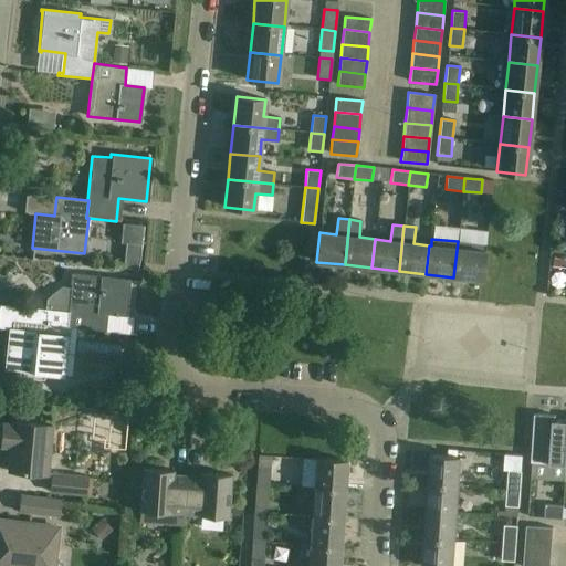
[(483,244),(458,241),(453,278),(482,280),(485,251),(482,251),(483,244)]
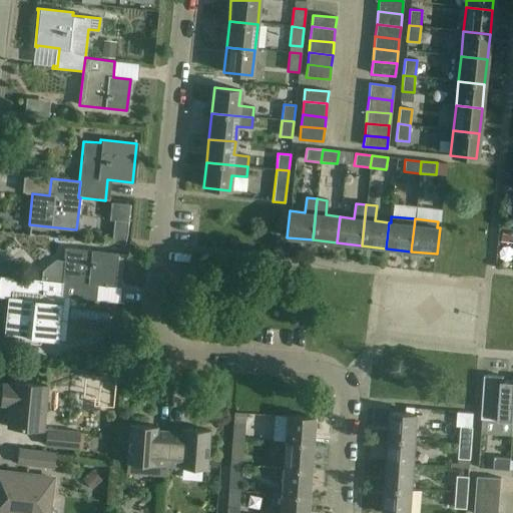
[(65,248),(62,283),(61,297),(94,300),(96,284),(113,286),(117,254),(65,248)]
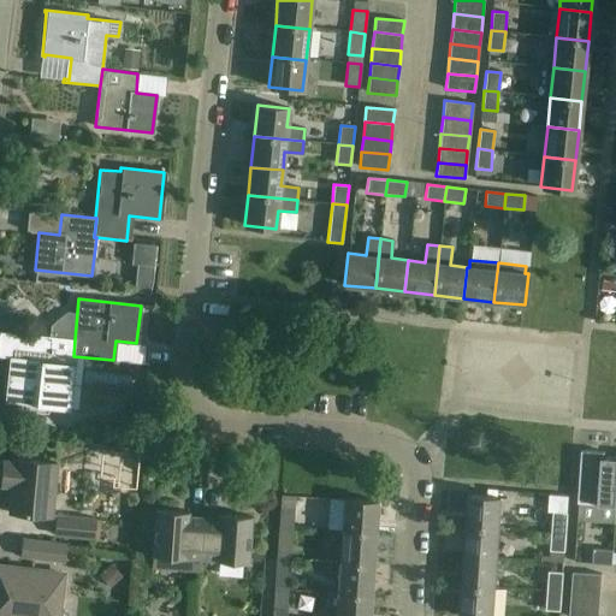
[(75,339),(21,333),(21,336),(24,336),(23,349),(28,349),(27,359),(13,357),(13,356),(11,355),(6,400),(5,400),(4,402),(27,404),(25,410),(47,413),(47,407),(67,409),(73,356),(75,339)]
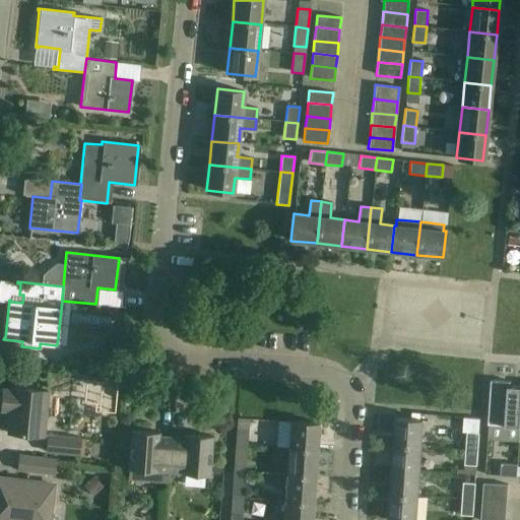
[(519,428),(519,415),(519,386),(510,386),(510,382),(491,381),(488,425),(505,426),(505,427),(519,428)]
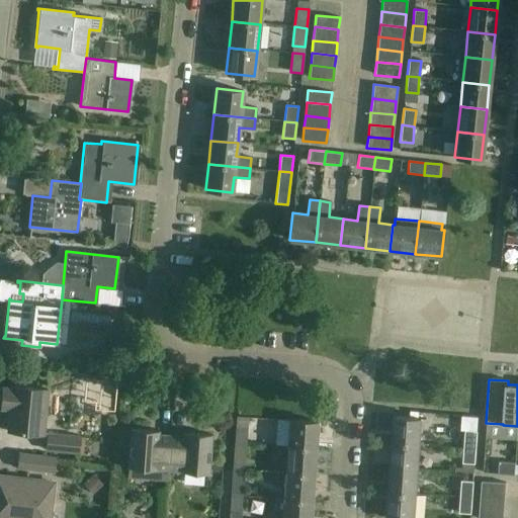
[(7,431),(44,435),(44,430),(48,391),(11,386),(11,389),(3,387),(1,410),(9,411),(7,431)]
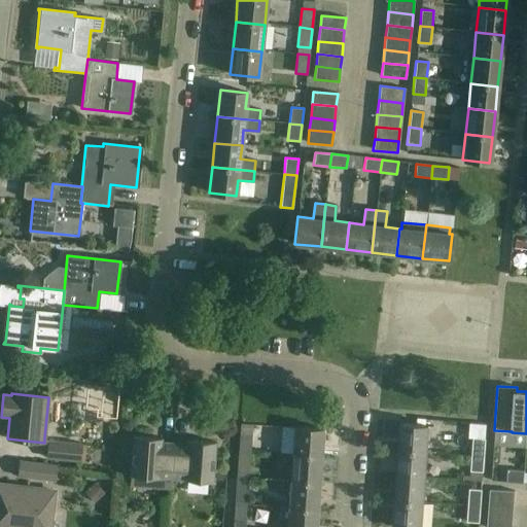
[(402,423),(400,449),(427,451),(429,425),(402,423)]
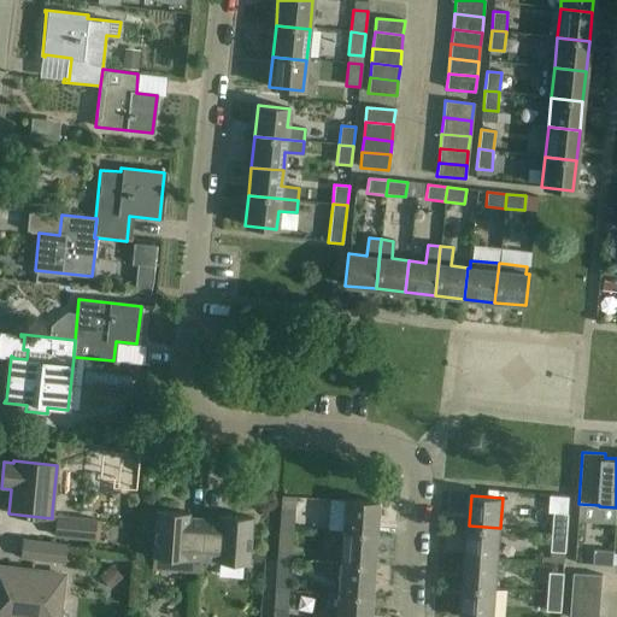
[(295,499),(299,528),(313,527),(310,497),(295,499)]
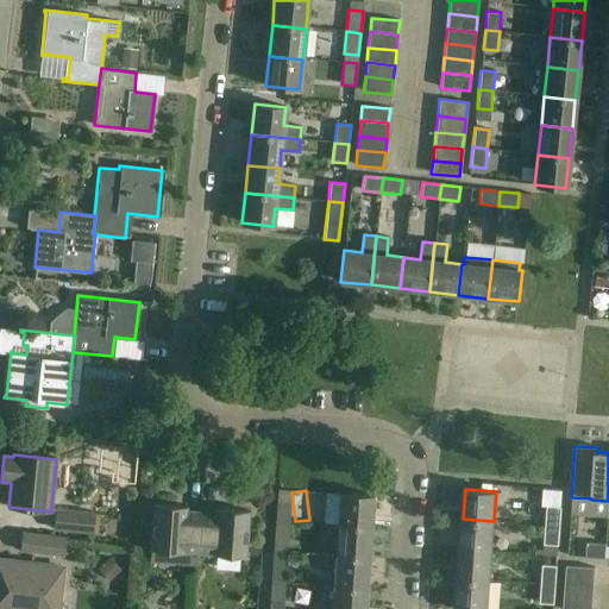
[(339,494),(337,525),(371,527),(372,496),(339,494)]
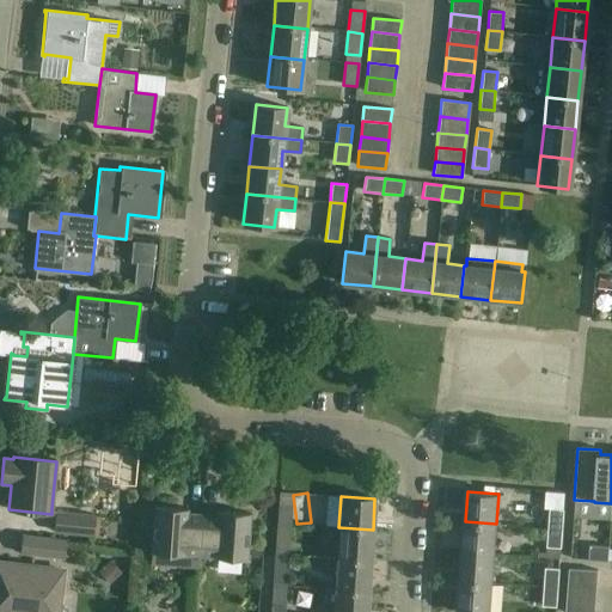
[(292,505),(279,503),(276,522),(291,524),(292,505)]
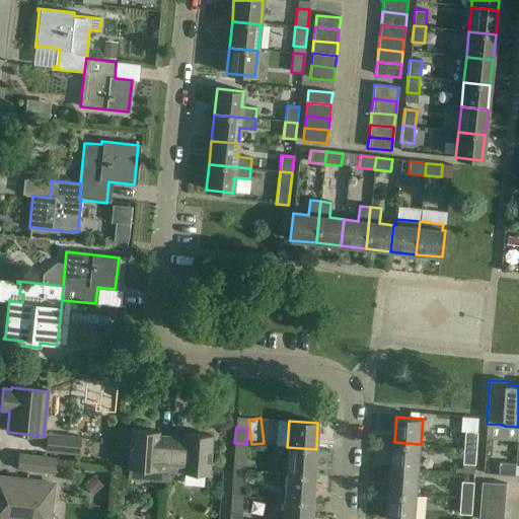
[(168,482),(168,472),(171,437),(158,436),(159,432),(136,430),(131,430),(128,469),(158,471),(157,480),(168,482)]
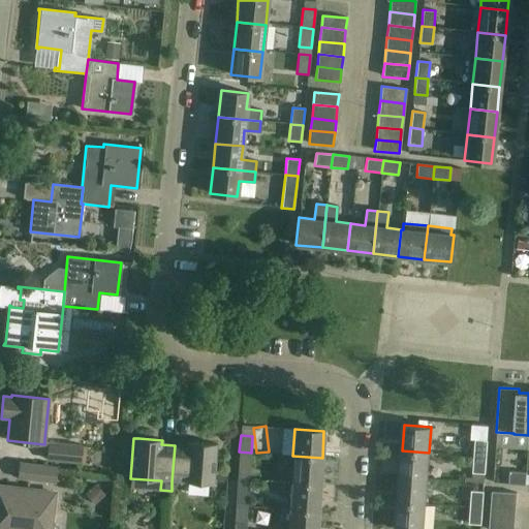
[(475,440),(474,457),(487,458),(488,441),(475,440)]
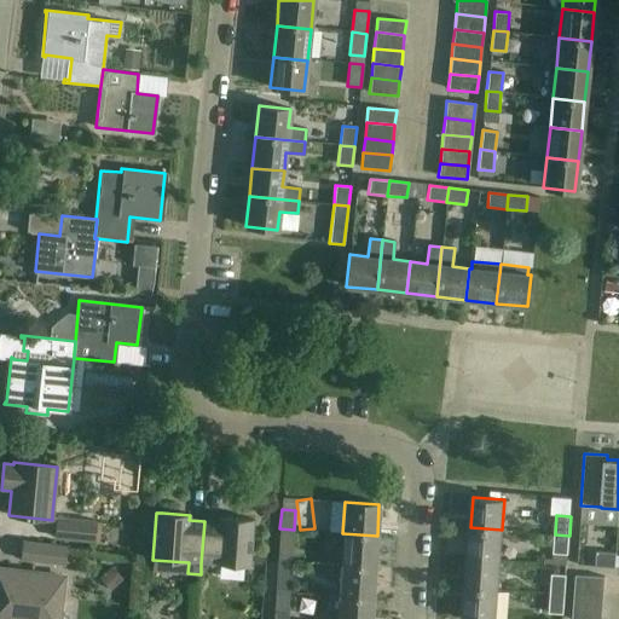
[(204,521),(201,563),(249,567),(253,520),(219,518),(219,522),(204,521)]
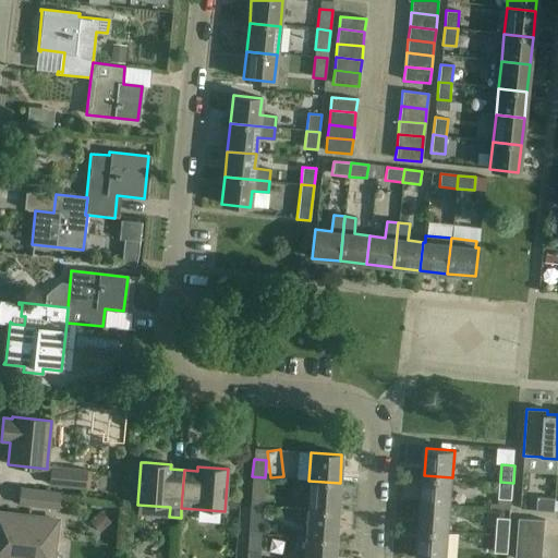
[(49,485),(84,488),(86,471),(51,468),(49,485)]
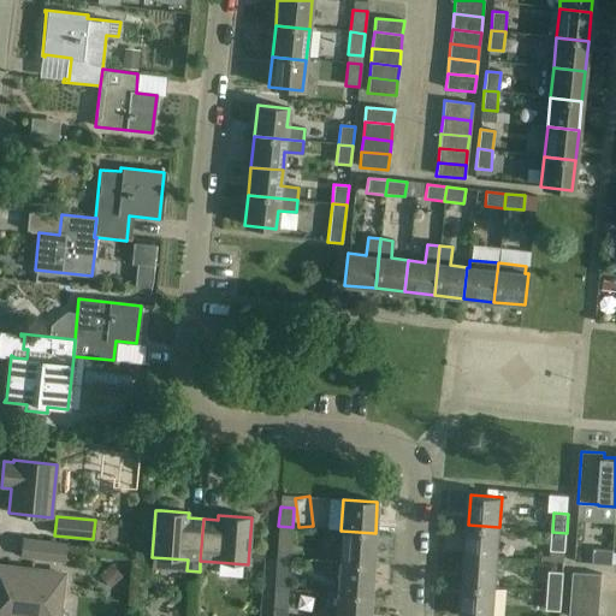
[(468,525),(466,556),(497,558),(499,527),(468,525)]
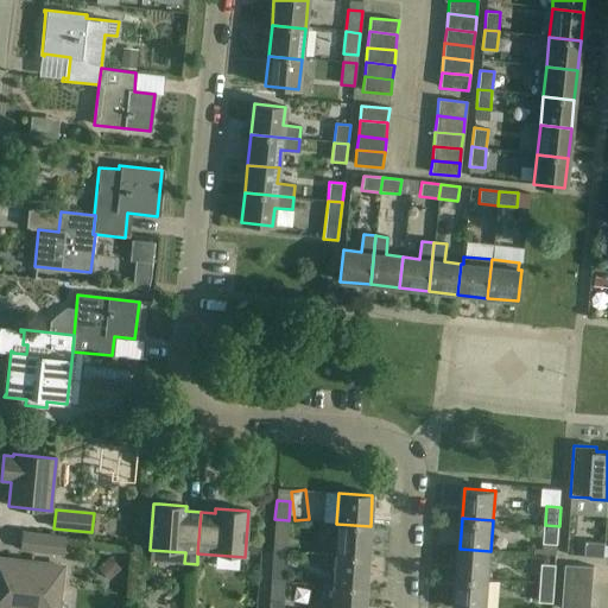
[(289,520),(274,519),(274,524),(273,551),(286,552),(289,520)]
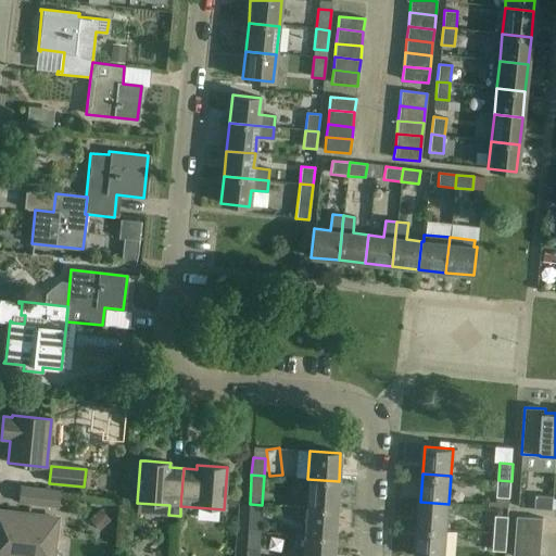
[(307,479),(305,508),(337,510),(339,481),(307,479)]
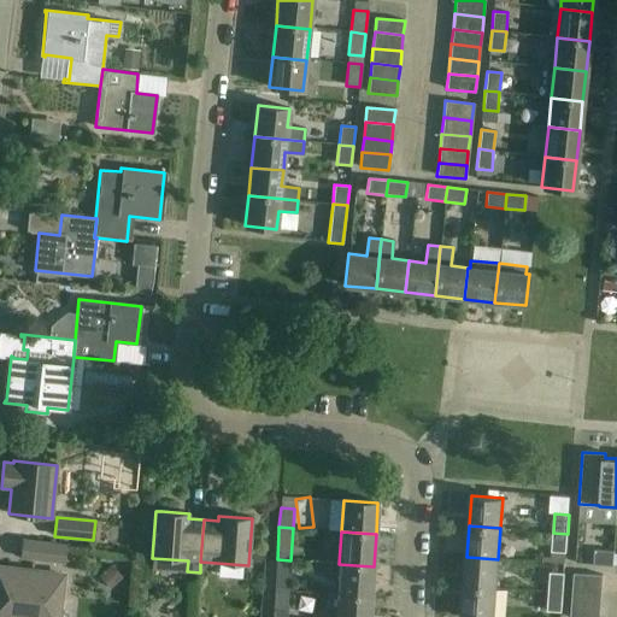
[(568,534),(553,533),(552,552),(566,553),(568,534)]
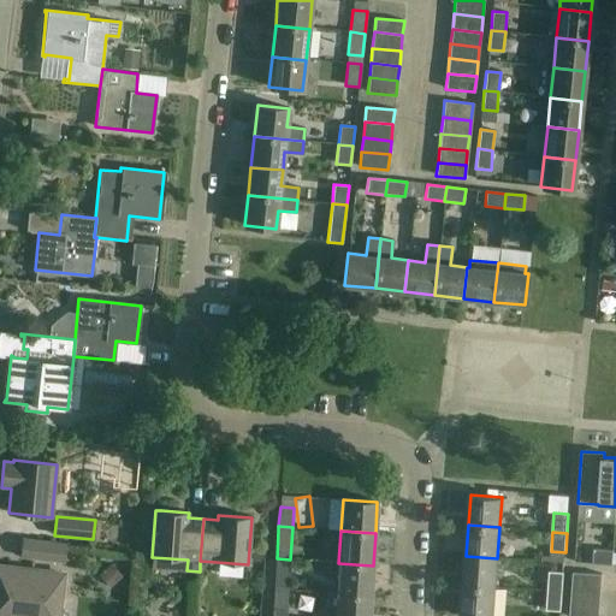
[(19,557),(64,562),(66,544),(22,539),(19,557)]
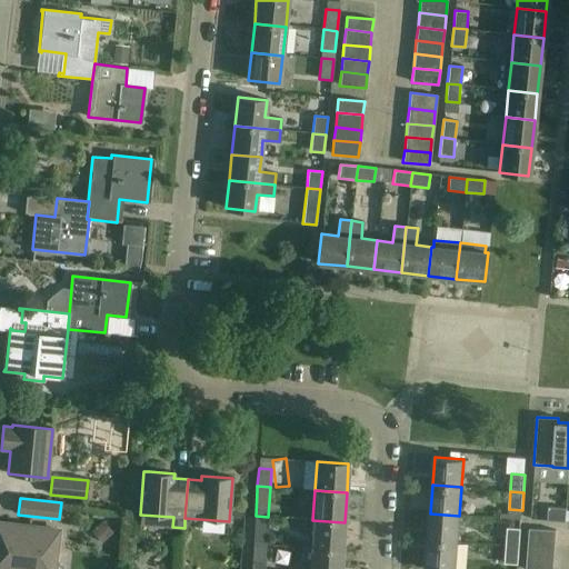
[(566,522),(567,509),(548,507),(548,521),(566,522)]
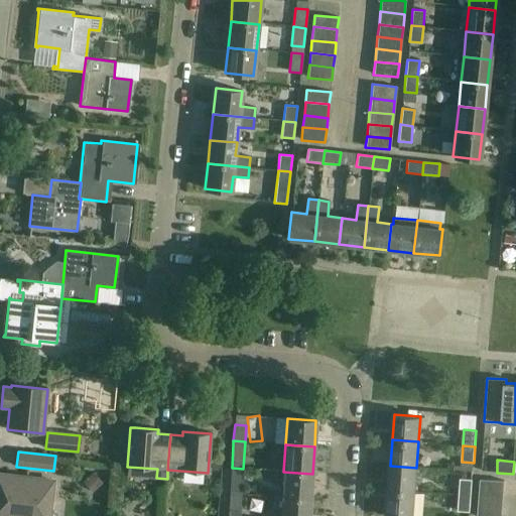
[(390,466),(389,490),(415,492),(416,468),(390,466)]
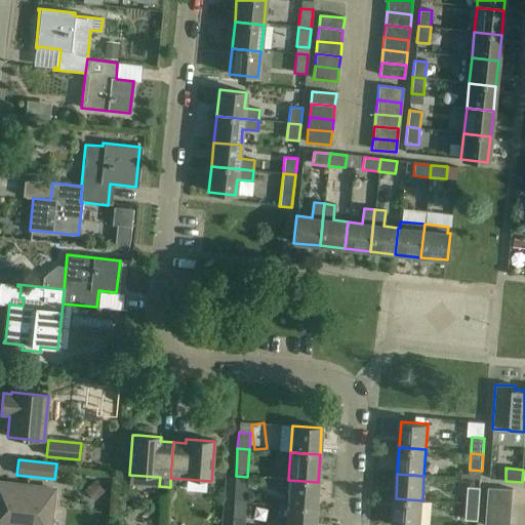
[(247,477),(236,476),(234,501),(245,502),(247,477)]
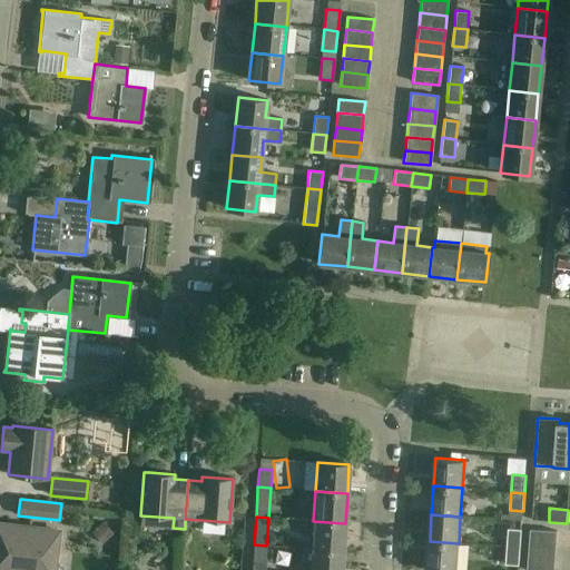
[(313,521),(312,549),(343,551),(345,523),(313,521)]
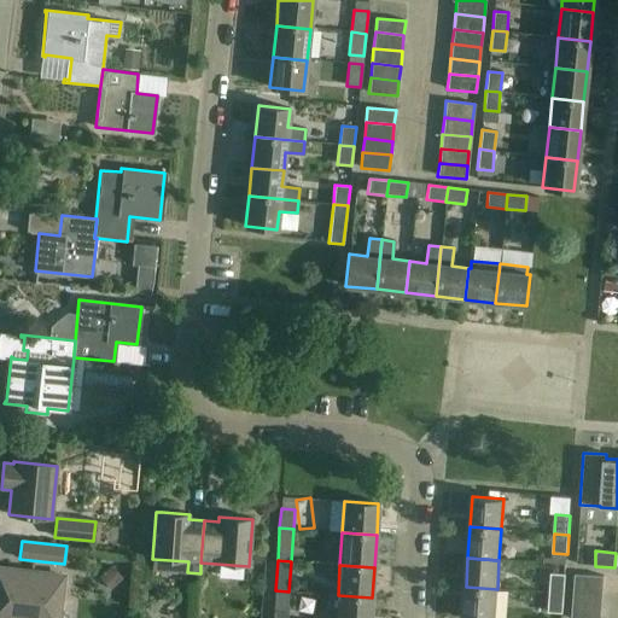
[(58,617),(63,577),(0,569),(0,617),(58,617)]
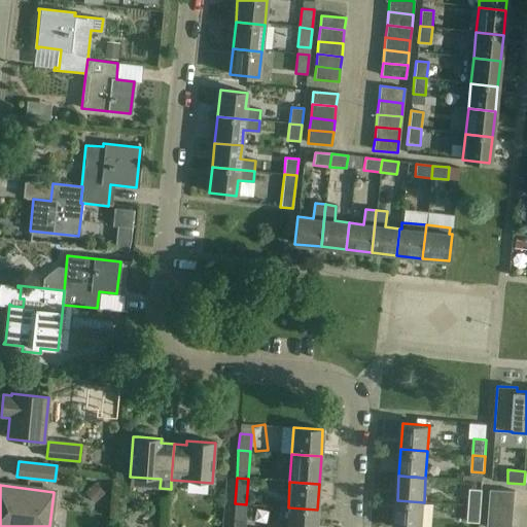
[(470,489),(468,505),(481,506),(483,490),(470,489)]
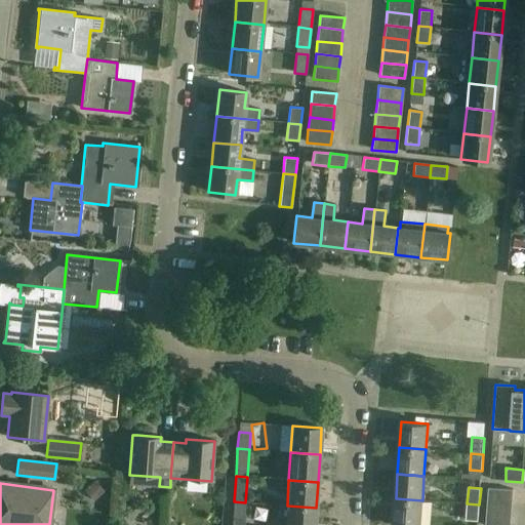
[(488,488),(487,501),(512,503),(513,490),(488,488)]
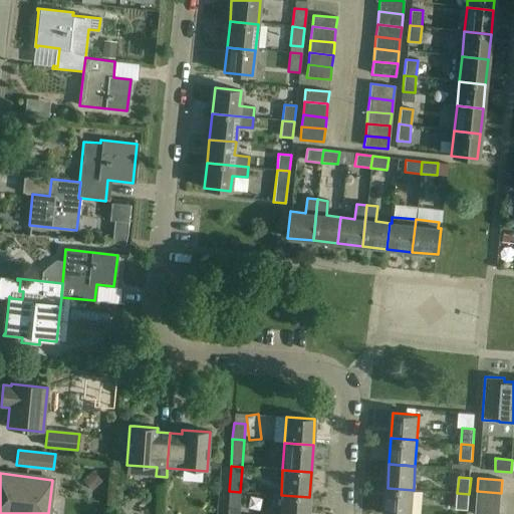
[(411,513),(414,490),(388,488),(386,513),(395,513),(411,513)]
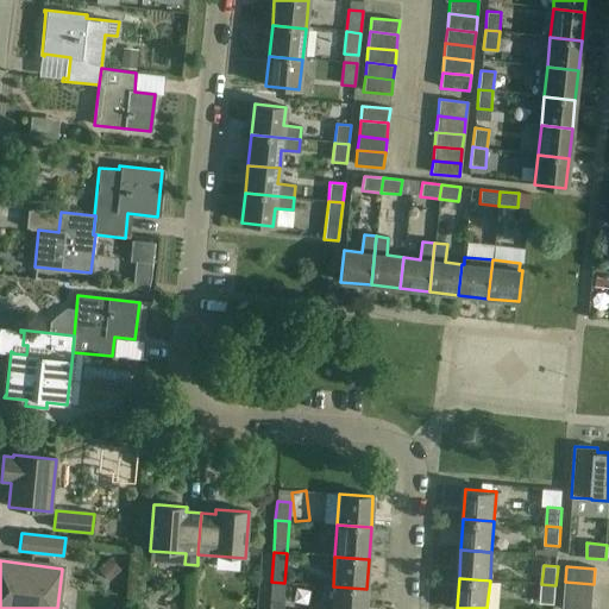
[(282,608),(284,583),(271,582),(269,608),(282,608)]
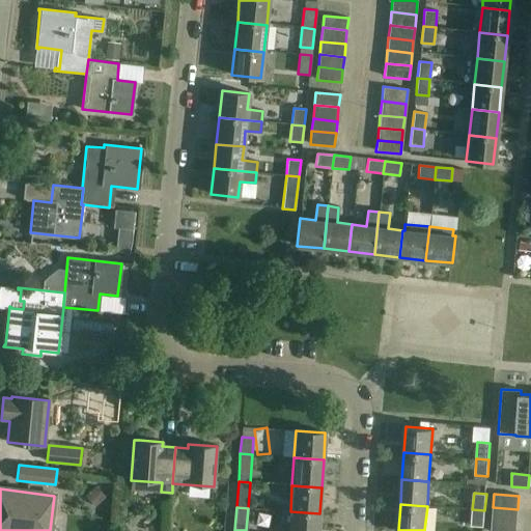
[(518,509),(493,507),(492,520),(516,521),(518,509)]
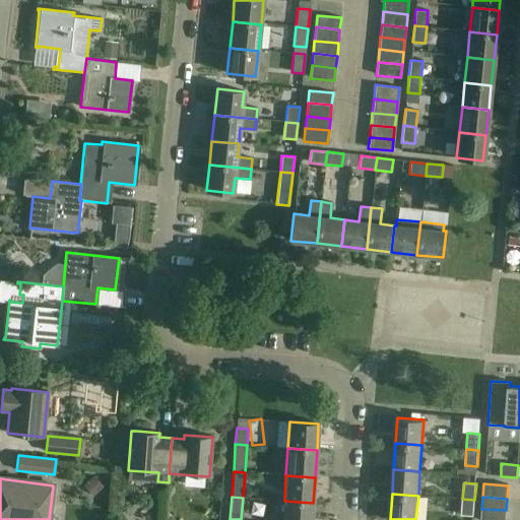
[(474,500),(462,499),(461,515),(473,516),(474,500)]
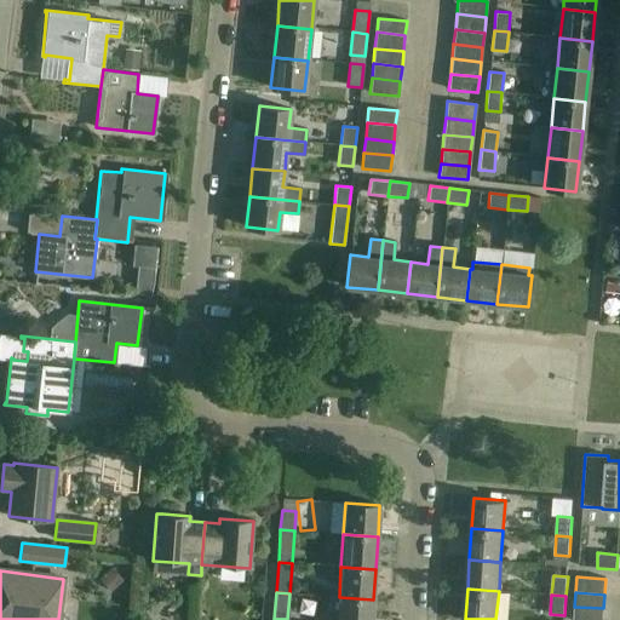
[(371,619),(373,600),(339,597),(337,619),(371,619)]
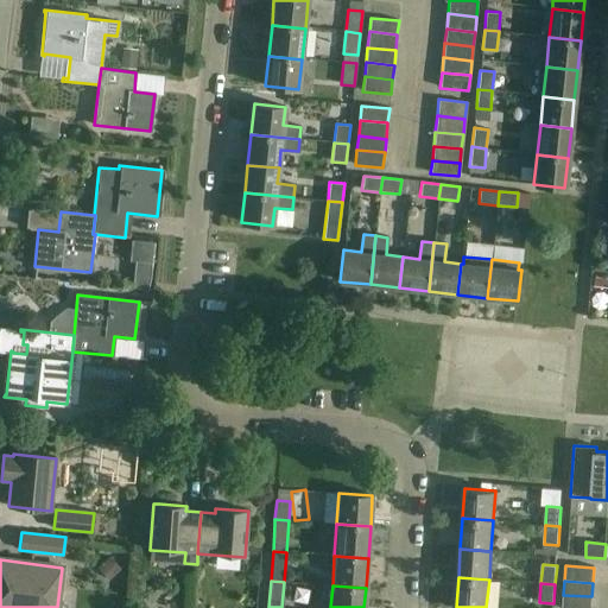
[(590,607),(591,596),(563,595),(562,607),(590,607)]
